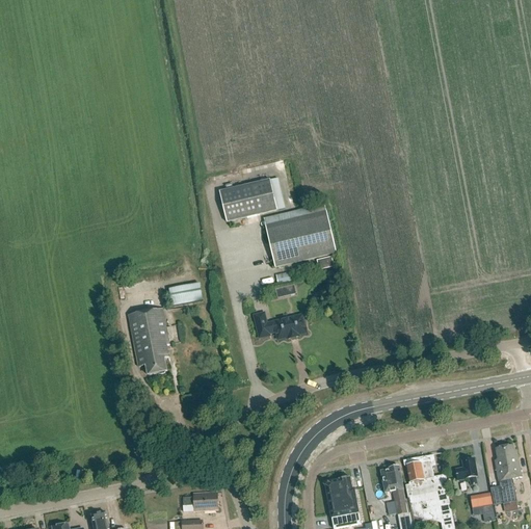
[(269,178),(218,189),(226,220),(276,208),(269,178)]
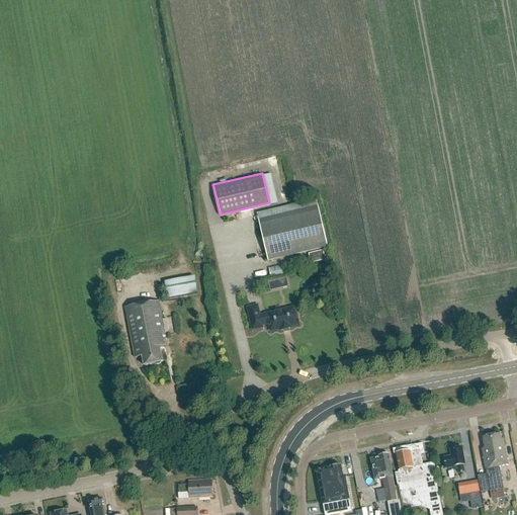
[(267,258),(327,244),(318,204),(258,218),(267,258)]
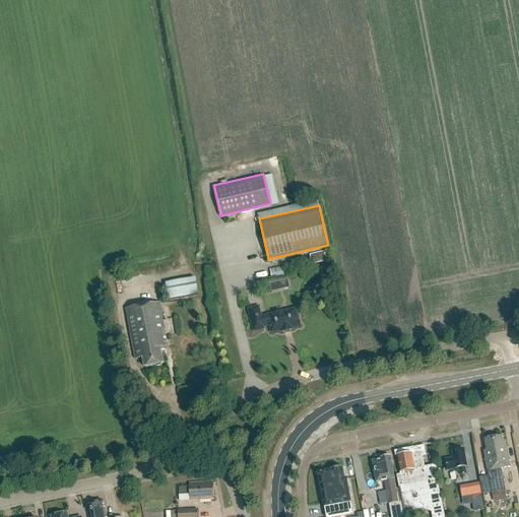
[(323,250),(309,253),(311,263),(325,260),(323,250)]
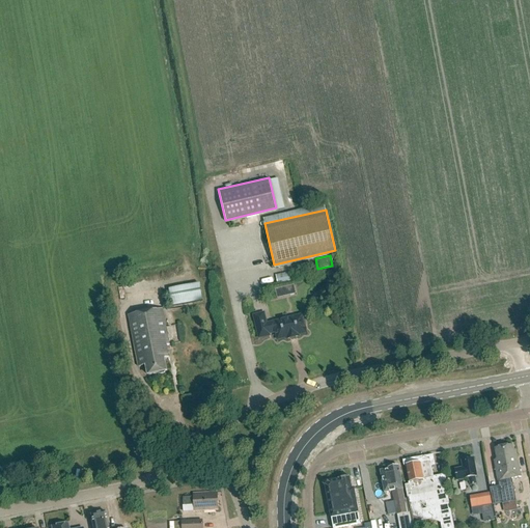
[(278,286),(295,283),(290,269),(275,272),(278,286)]
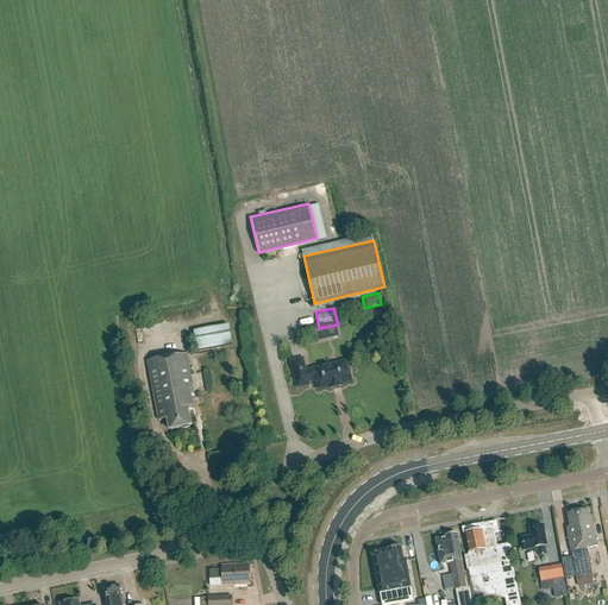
[(195,348),(231,341),(227,322),(192,328),(195,348)]
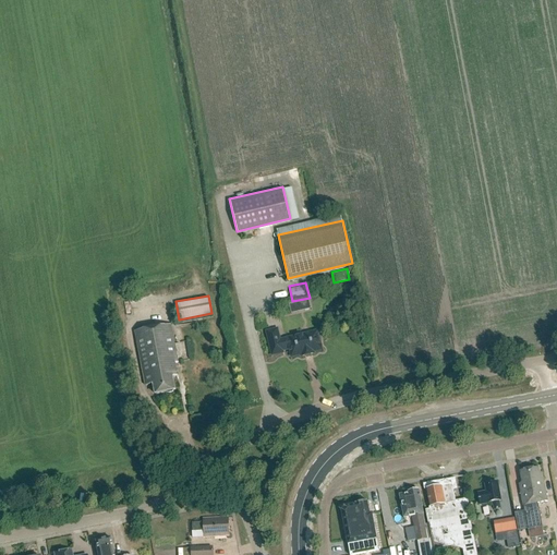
[(174,388),(172,375),(177,374),(174,361),(177,361),(170,323),(134,329),(145,384),(153,382),(154,391),(174,388)]
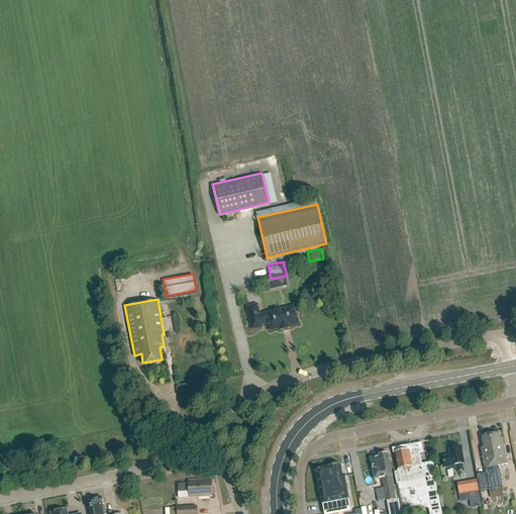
[(259,315),(255,303),(246,305),(251,326),(261,324),(261,322),(268,321),(269,328),(279,326),(279,328),(290,325),(289,323),(297,321),(293,305),(262,312),(262,314),(259,315)]
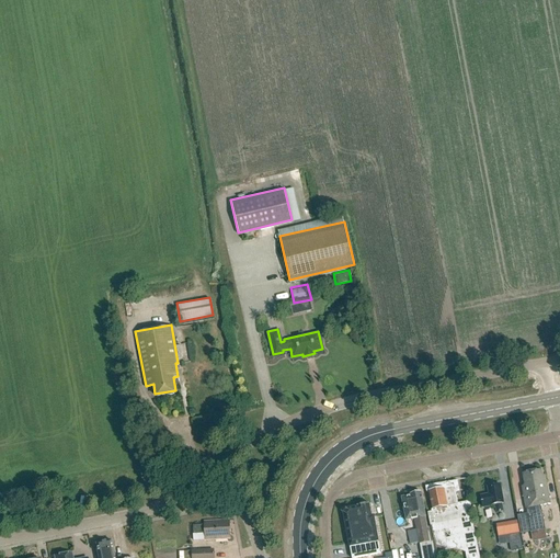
[(544,480),(541,468),(522,471),(525,484),(522,485),(530,530),(545,527),(540,503),(549,502),(546,480),(544,480)]
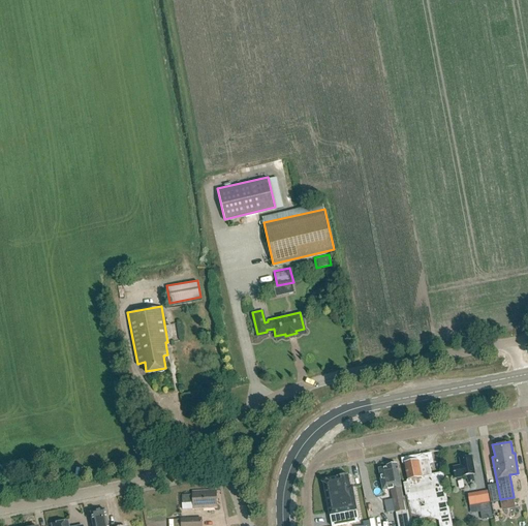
[(410,519),(428,516),(438,519),(439,525),(452,525),(441,471),(431,473),(428,458),(430,458),(429,452),(400,457),(401,462),(403,462),(406,481),(402,482),(408,508),(410,519)]
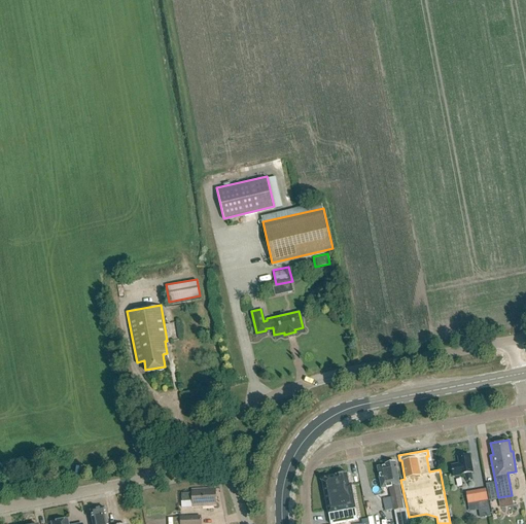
[(471,478),(470,470),(472,470),(469,453),(458,455),(459,462),(451,464),(453,474),(464,472),(465,479),(471,478)]
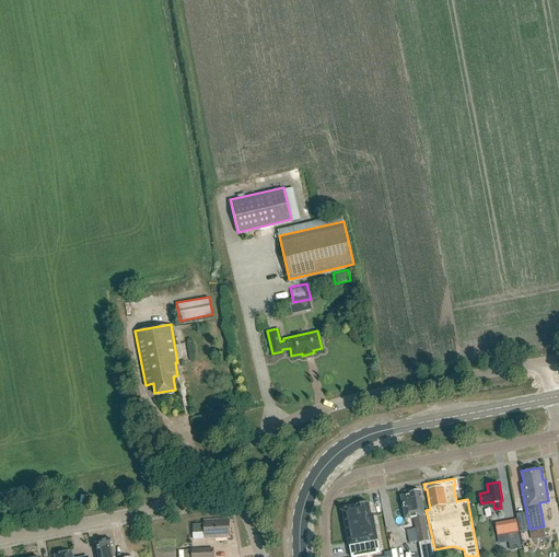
[(418,541),(428,540),(423,514),(423,513),(419,490),(409,492),(400,495),(405,518),(414,515),(418,541)]
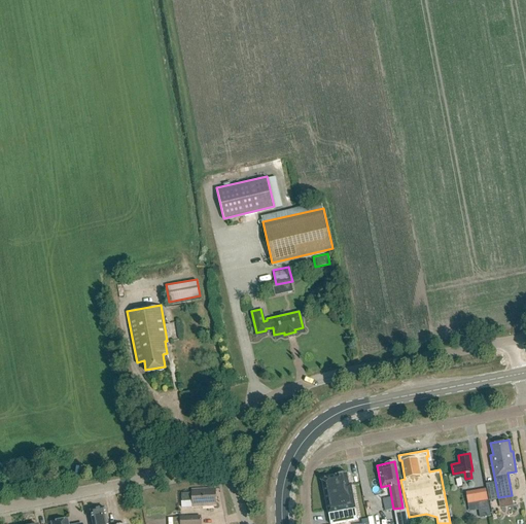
[(329,522),(357,517),(350,483),(348,483),(346,472),(335,474),(335,475),(324,476),(323,475),(320,479),(322,480),(329,522)]
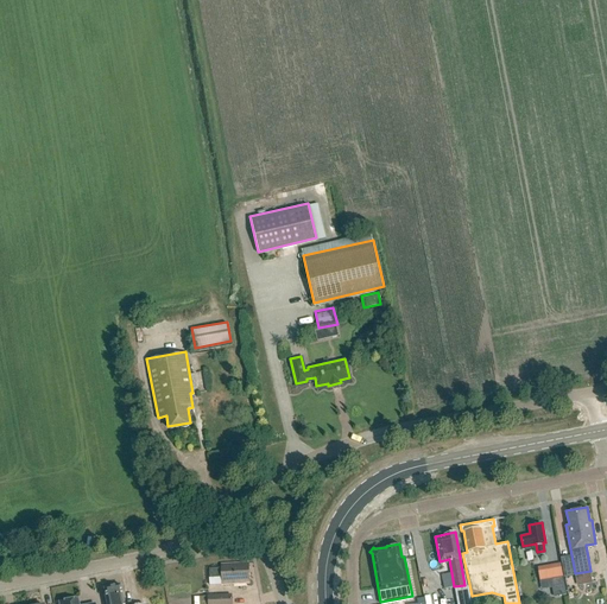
[(248,580),(248,560),(220,561),(221,565),(209,566),(209,576),(221,574),(221,582),(248,580)]
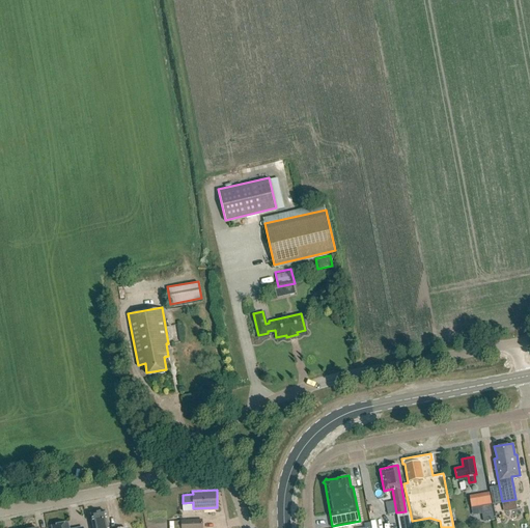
[(491,502),(480,503),(482,519),(493,517),(491,502)]
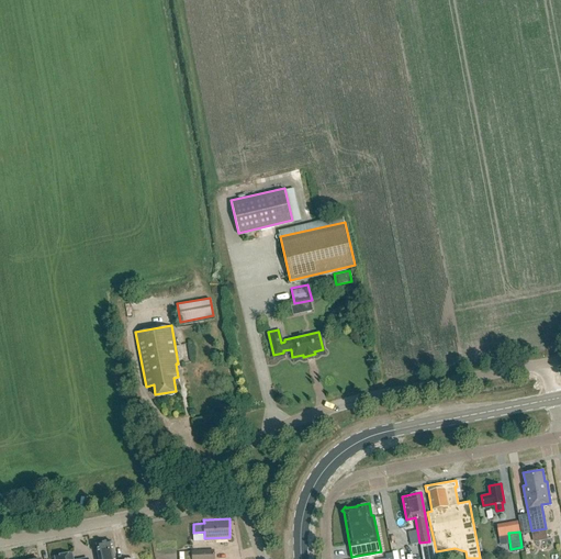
[(121,558),(113,558),(110,538),(103,539),(99,539),(99,540),(93,541),(97,558),(132,558),(132,557),(121,558)]
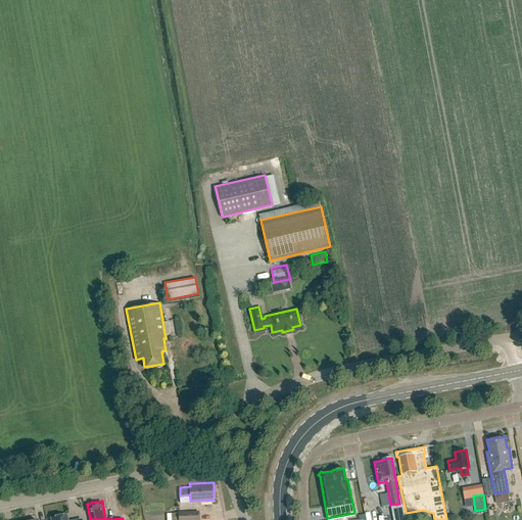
[(407,519),(406,513),(404,503),(399,504),(390,505),(392,519),(407,519)]
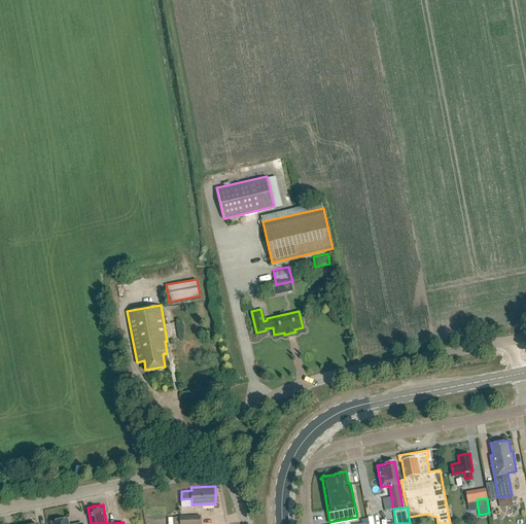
[(199,513),(177,514),(178,523),(195,523),(200,523),(199,513)]
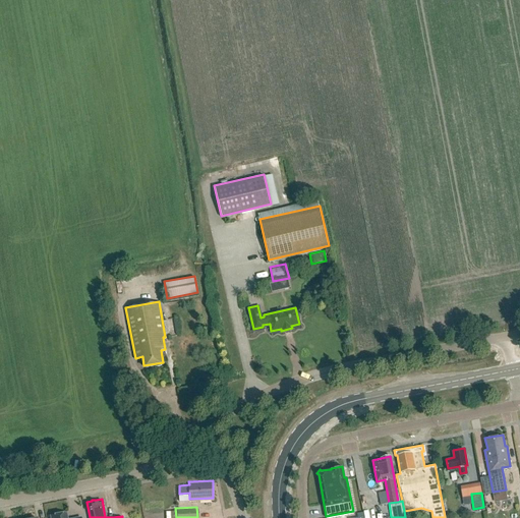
All buildings are outlined.
